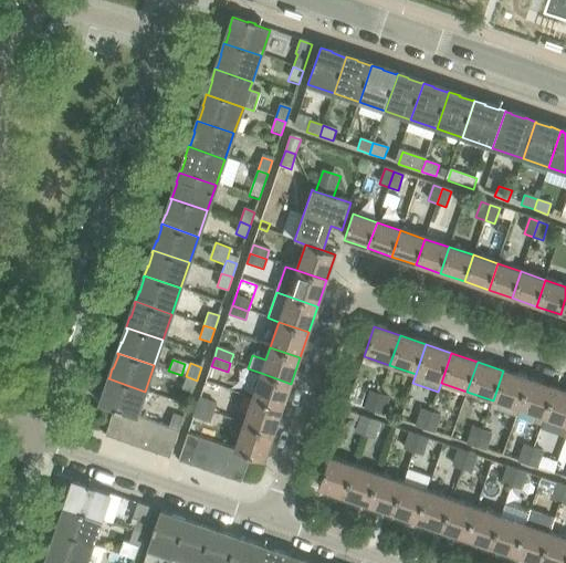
[(291,384),(261,373),(248,368),(242,383),(257,387),(252,399),(282,409),(291,384)]
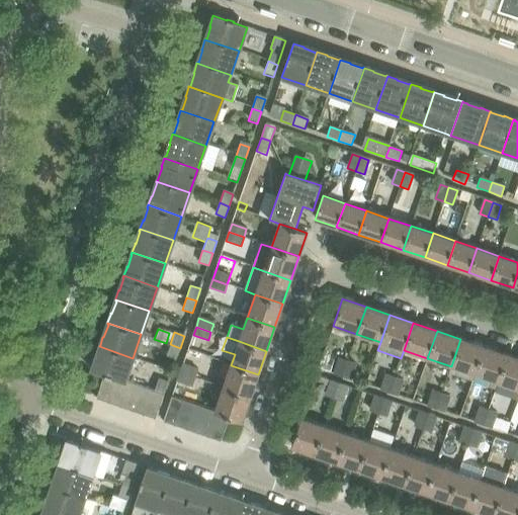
[(451,366),(448,374),(471,382),(475,374),(484,347),(460,339),(451,366)]
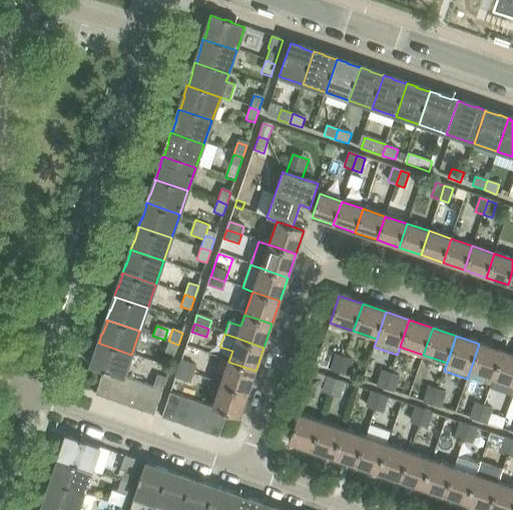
[(174,357),(178,345),(168,341),(164,353),(174,357)]
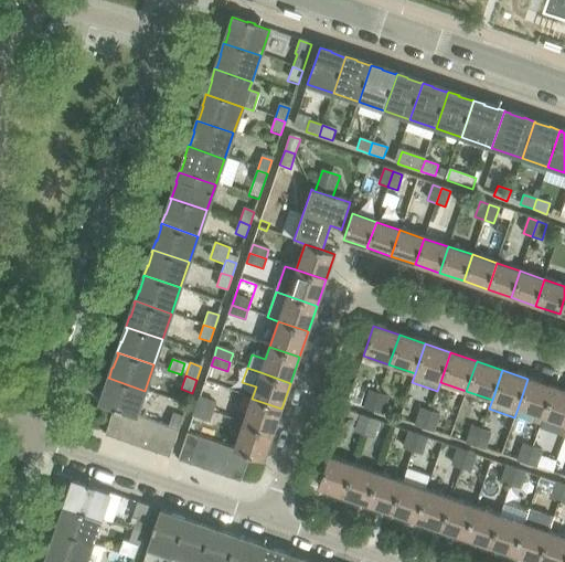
[(114,409),(127,413),(136,416),(145,391),(108,378),(108,379),(109,380),(104,393),(103,393),(103,394),(100,402),(99,404),(114,409)]
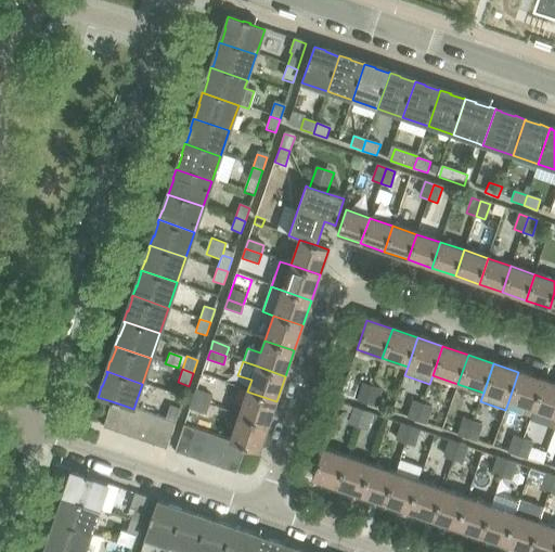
[(543,381),(518,372),(508,401),(533,410),(543,381)]
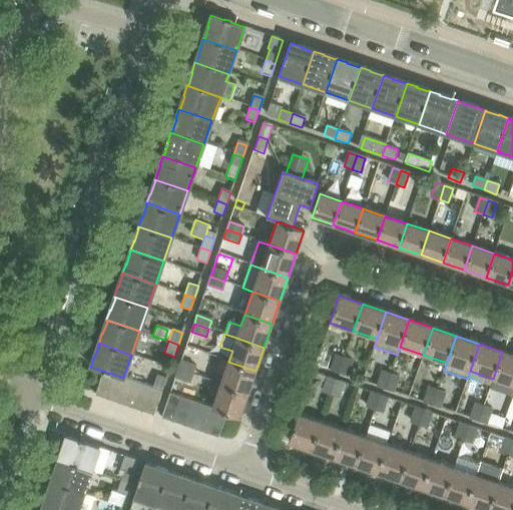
[(512,355),(502,352),(493,379),(512,385),(512,355)]
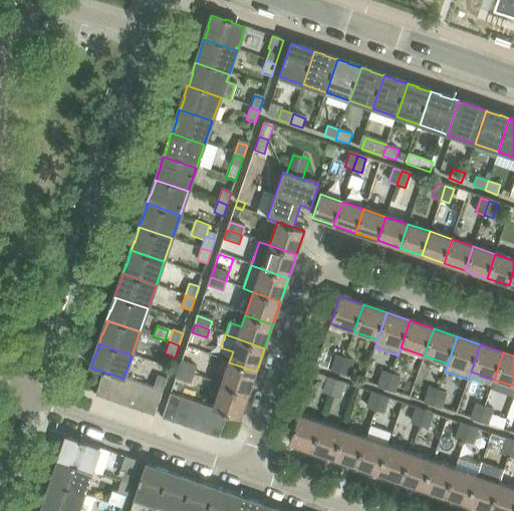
[(331,371),(339,373),(344,359),(336,356),(331,371)]
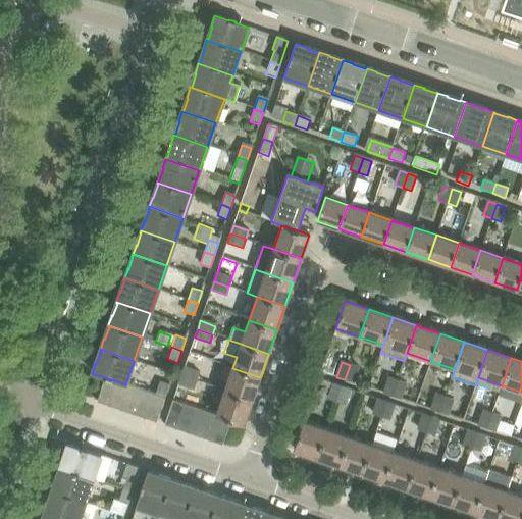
[(358,368),(350,365),(345,379),(353,382),(358,368)]
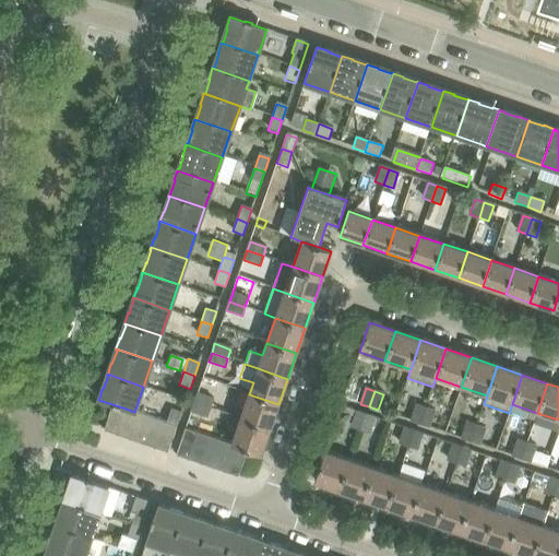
[(197,394),(193,403),(211,410),(213,400),(197,394)]
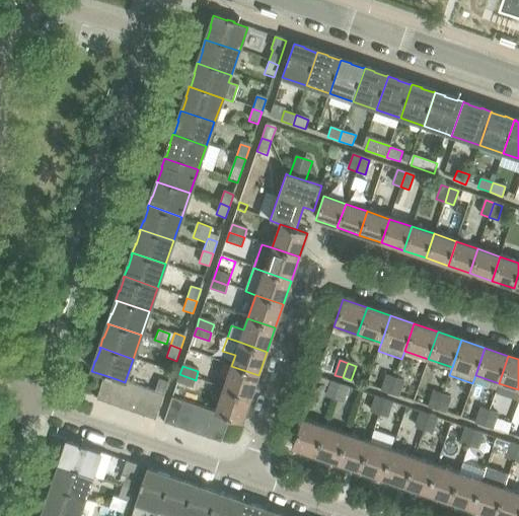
[(223,389),(250,398),(258,375),(231,366),(223,389)]
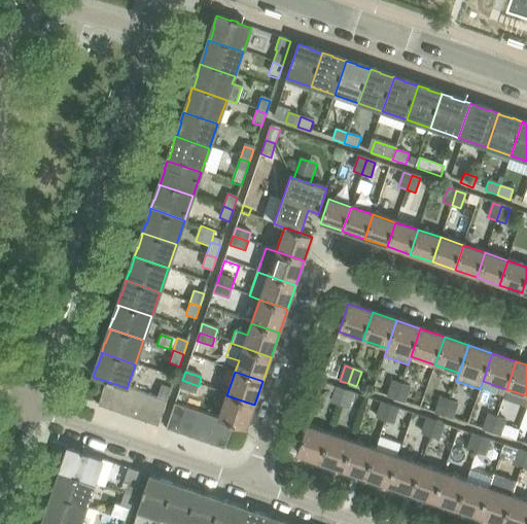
[(182,380),(179,389),(196,394),(199,386),(182,380)]
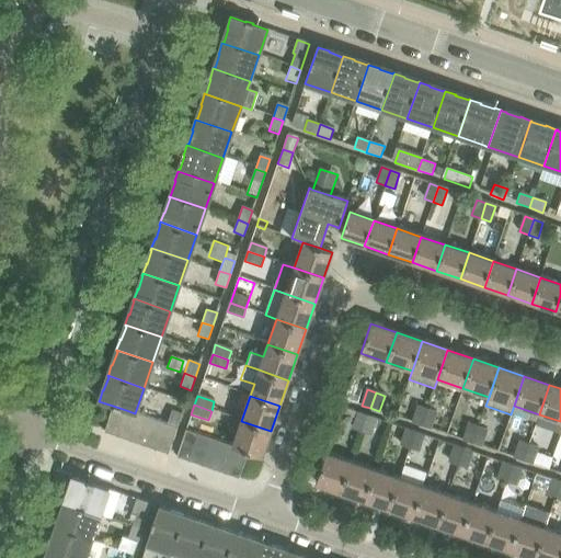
[(113,406),(104,433),(117,437),(126,410),(113,406)]
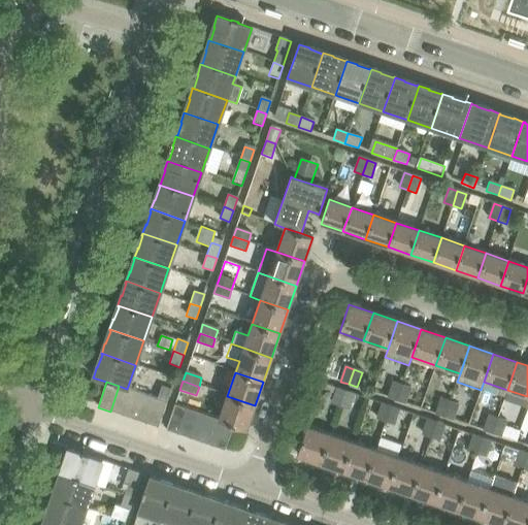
[(393,383),(388,398),(397,400),(402,386),(393,383)]
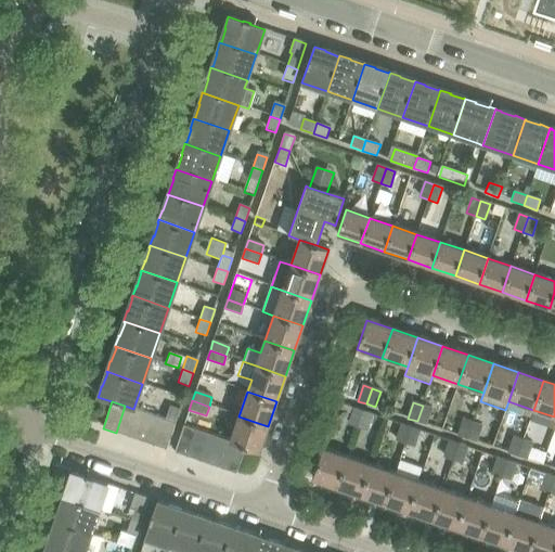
[(116,433),(128,437),(138,410),(133,409),(125,406),(116,433)]
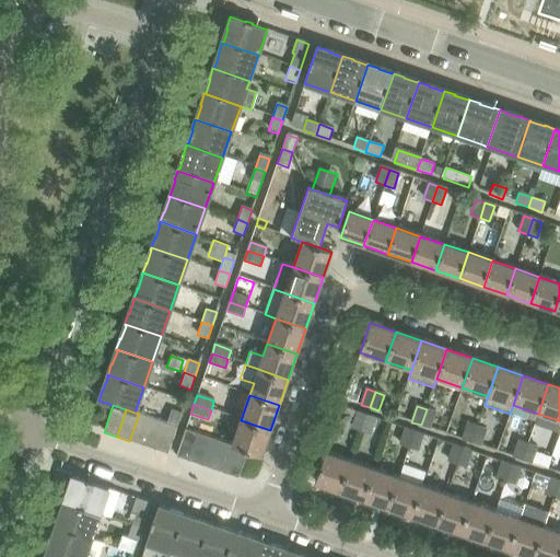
[(427,409),(421,425),(430,428),(435,413),(427,409)]
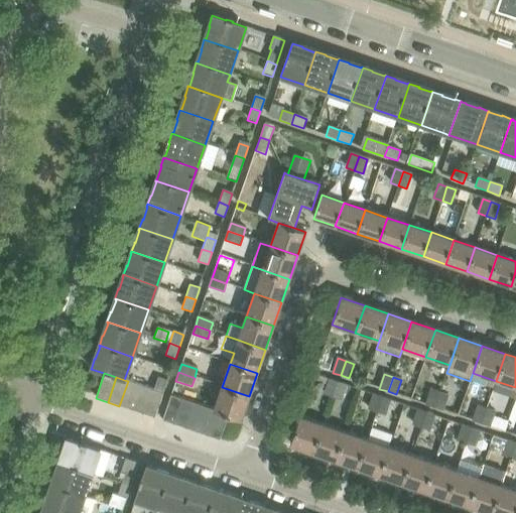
[(157,378),(153,390),(163,393),(167,381),(157,378)]
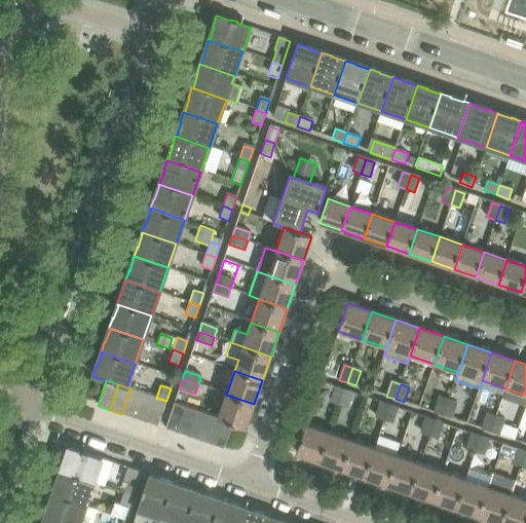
[(330,402),(339,405),(344,390),(336,387),(330,402)]
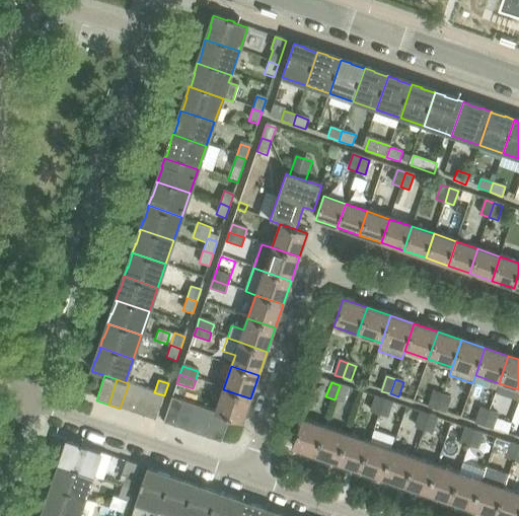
[(129,383),(120,409),(132,413),(140,387),(129,383)]
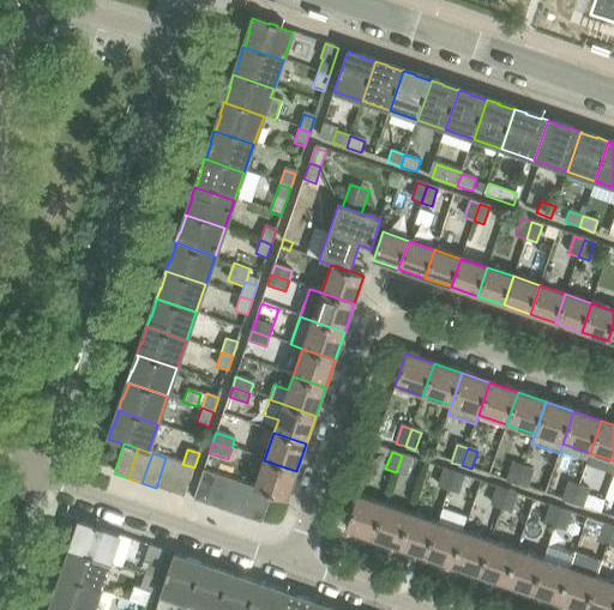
[(411,459),(402,456),(396,472),(405,476),(411,459)]
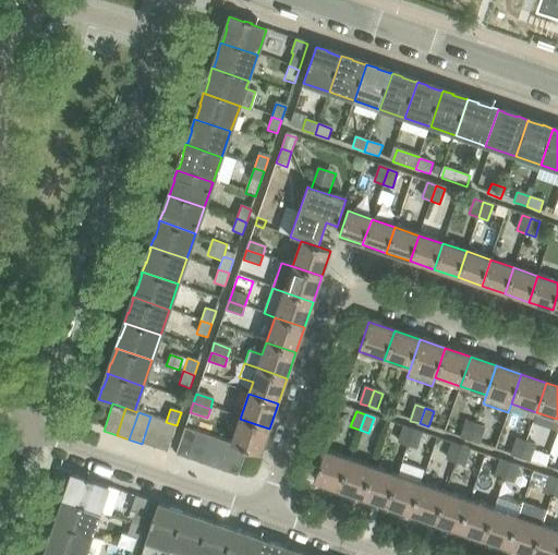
[(142,444),(155,448),(164,421),(150,417),(142,444)]
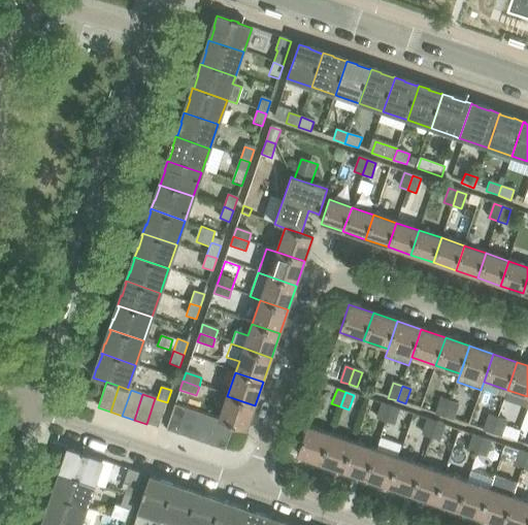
[(222,421),(233,425),(246,430),(255,405),(227,396),(219,420),(222,421)]
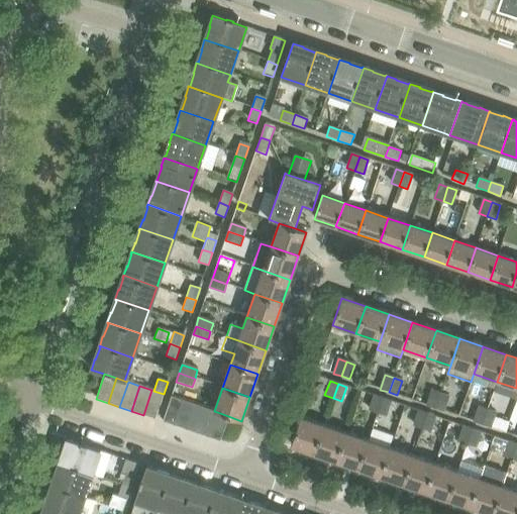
[(164,394),(153,391),(151,390),(143,415),(154,419),(164,394)]
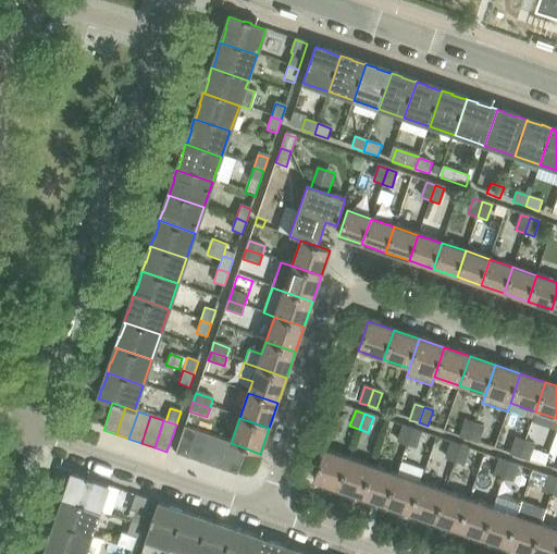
[(466,421),(460,438),(469,440),(474,425),(466,421)]
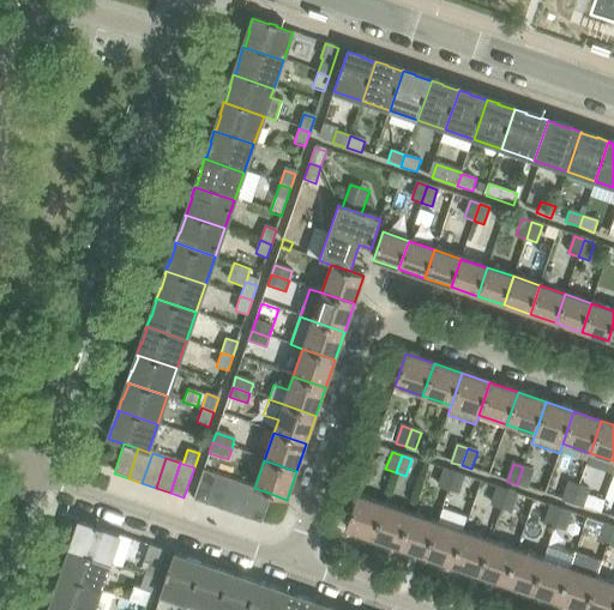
[(523,467),(517,484),(527,488),(533,471),(523,467)]
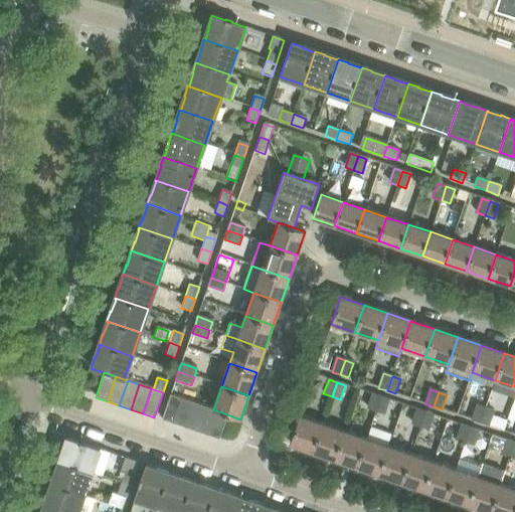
[(372,394),(367,408),(376,411),(381,397),(372,394)]
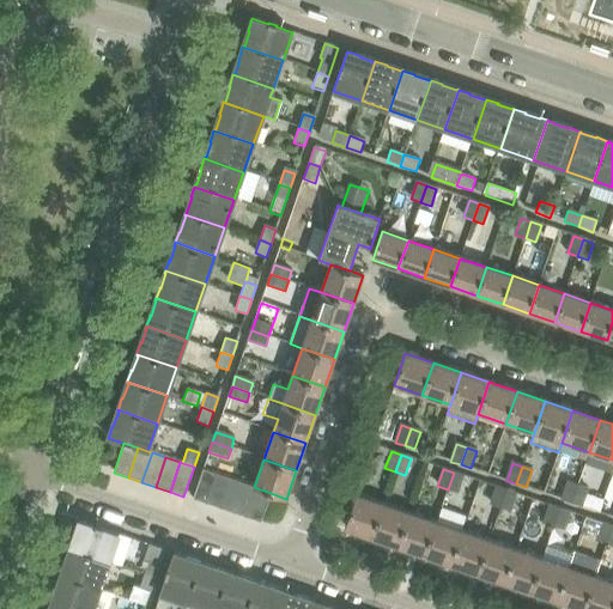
[(206,504),(217,475),(202,470),(193,499),(206,504)]
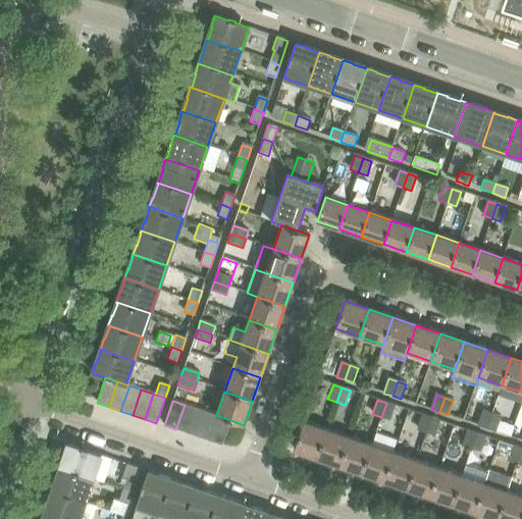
[(386,403),(381,417),(389,420),(395,406),(386,403)]
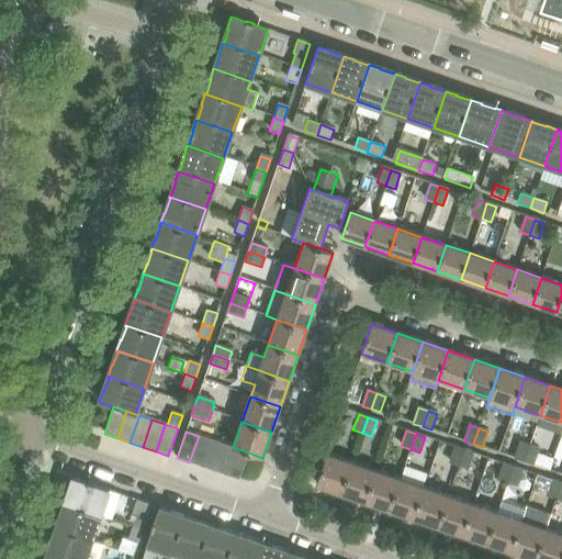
[(189,462),(202,467),(211,440),(199,436),(189,462)]
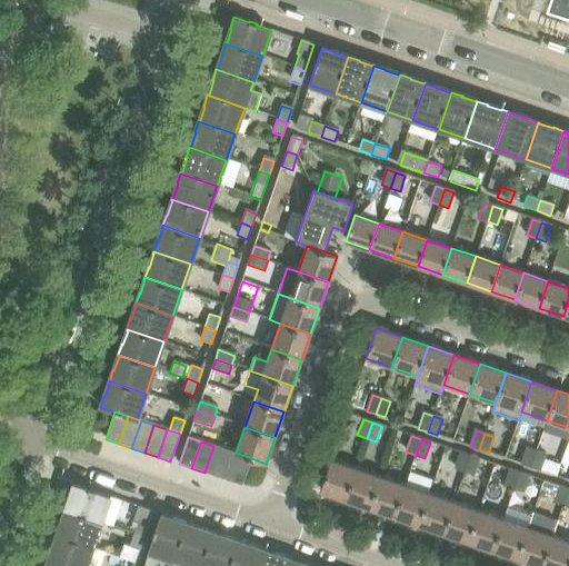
[(205,473),(217,477),(226,450),(213,446),(205,473)]
